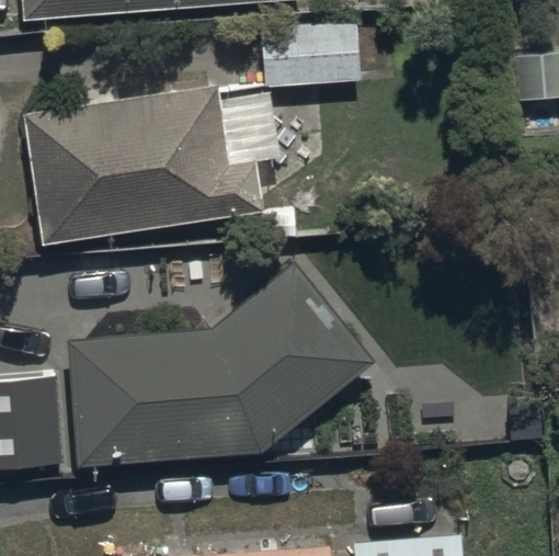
[(20,0),(22,21),(293,0),(20,0)]
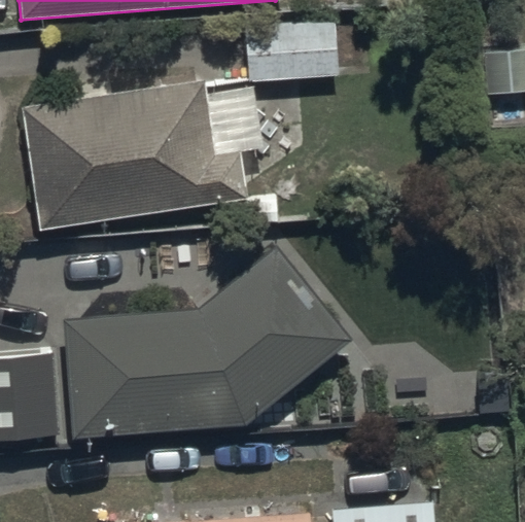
[(331,15),(242,23),(246,82),(337,75),(331,15)]
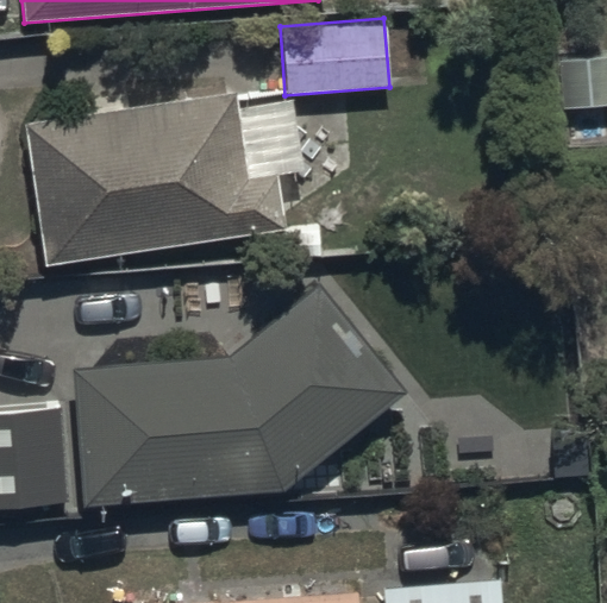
[(561,111),(606,106),(606,57),(557,62),(561,111)]
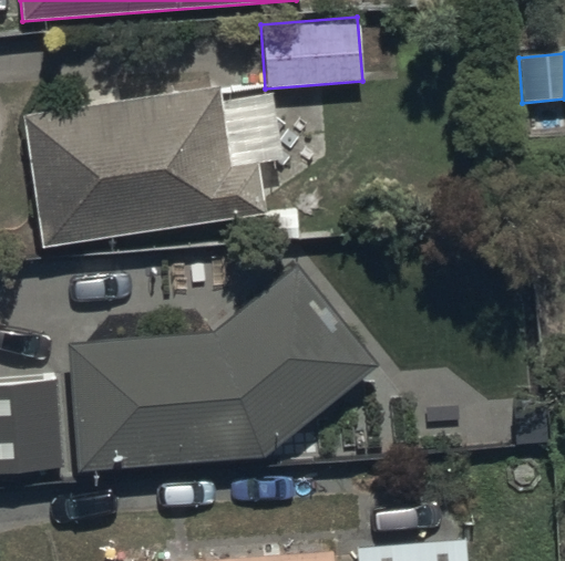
[(218,85),(22,114),(42,246),(238,217),(218,85)]
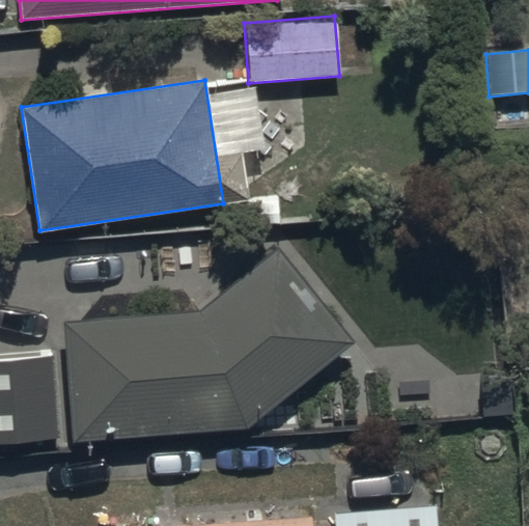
[(200,311),(62,322),(72,442),(247,430),(358,341),(283,246),(200,311)]
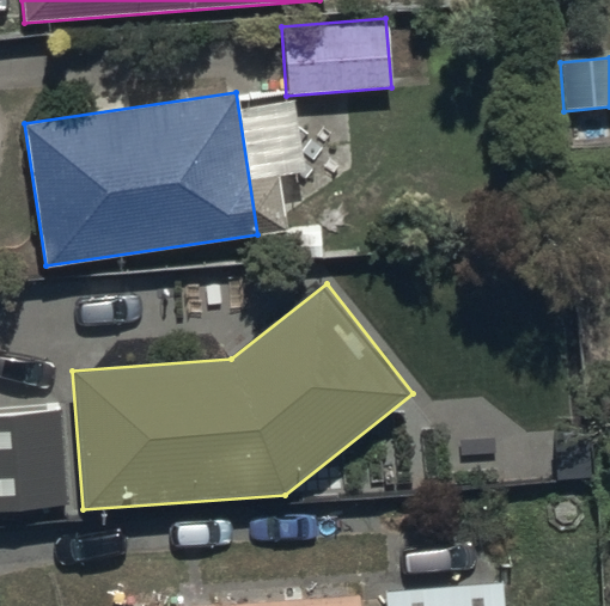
[(502,605),(501,583),(385,594),(385,605),(502,605)]
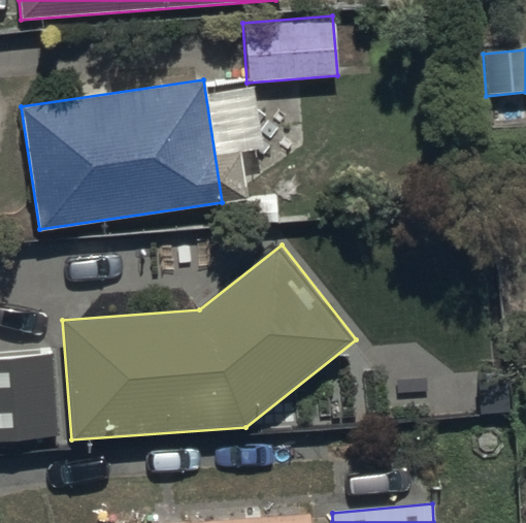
[(310,522),(310,514),(194,522),(310,522)]
